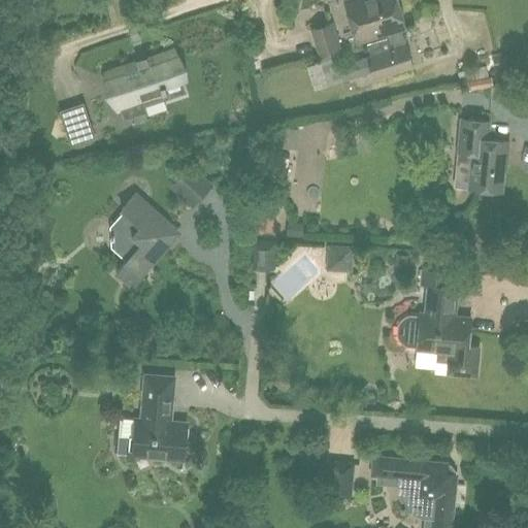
[(385,32),(400,28),(404,27),(396,0),(348,0),(343,1),(357,41),(385,32)]
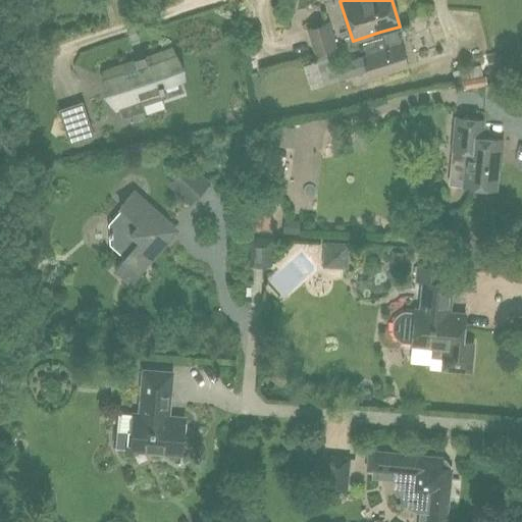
[(335,49),(328,22),(307,29),(314,54),(335,49)]
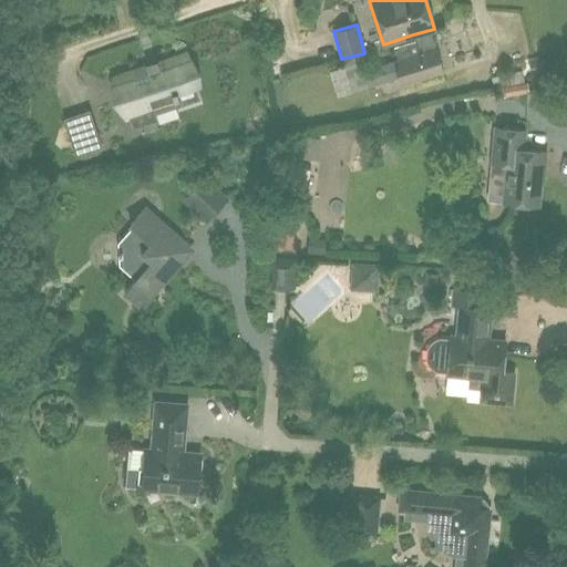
[(443,71),(430,30),(413,34),(415,40),(393,47),(398,59),(363,70),(360,59),(342,64),(350,90),(369,85),(397,76),(399,84),(443,71)]
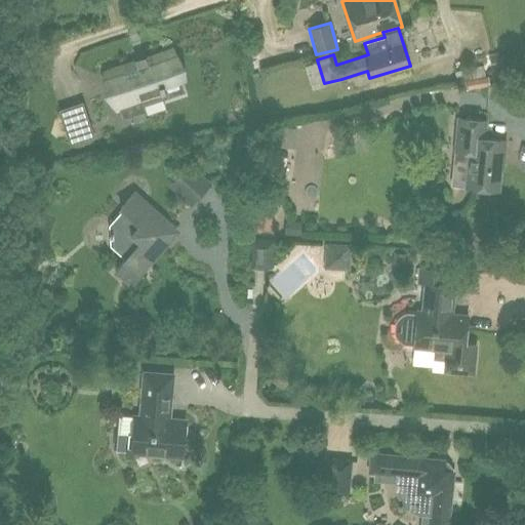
[(134,58),(136,63),(120,69),(122,76),(109,81),(117,107),(119,107),(123,119),(146,112),(143,104),(165,96),(163,90),(166,89),(164,83),(180,77),(172,51),(157,56),(147,59),(146,55),(144,55),(145,59),(137,63),(136,58),(134,58)]
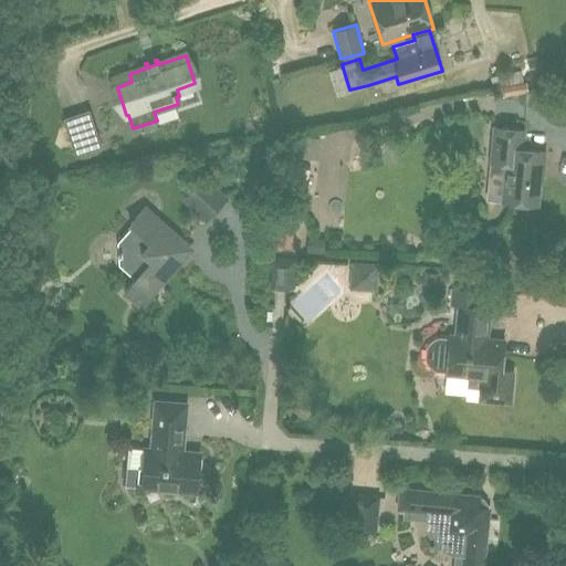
[(506,165),(503,200),(536,203),(540,167),(543,167),(544,150),(521,148),(523,129),(494,126),(491,164),(506,165)]
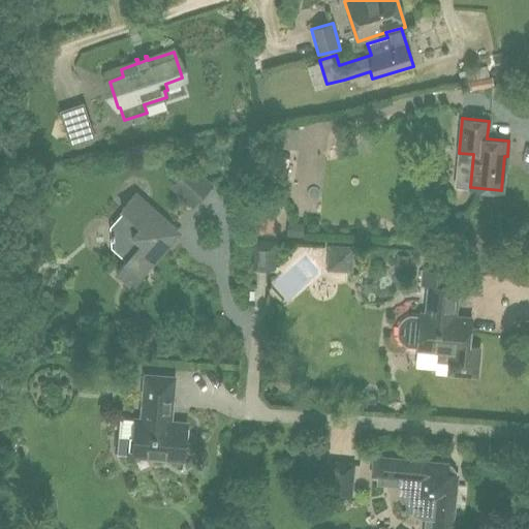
[(91,126),(67,133),(71,145),(94,136),(91,126)]
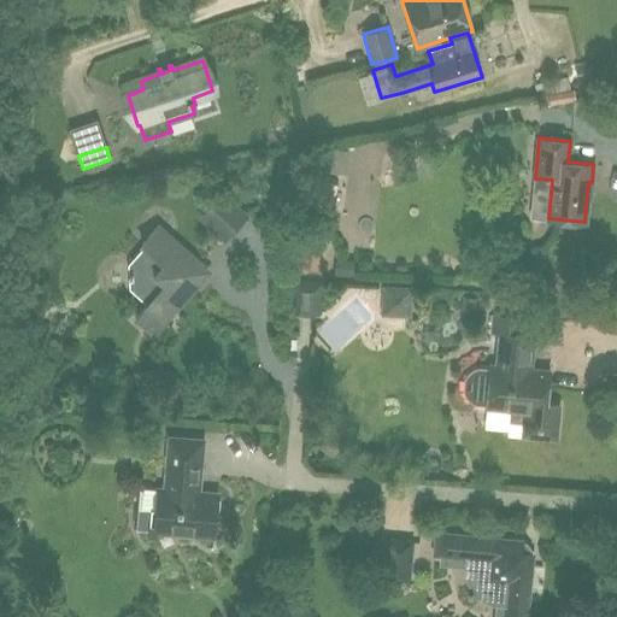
[(358,218),(356,156),(331,157),(334,219),(358,218)]
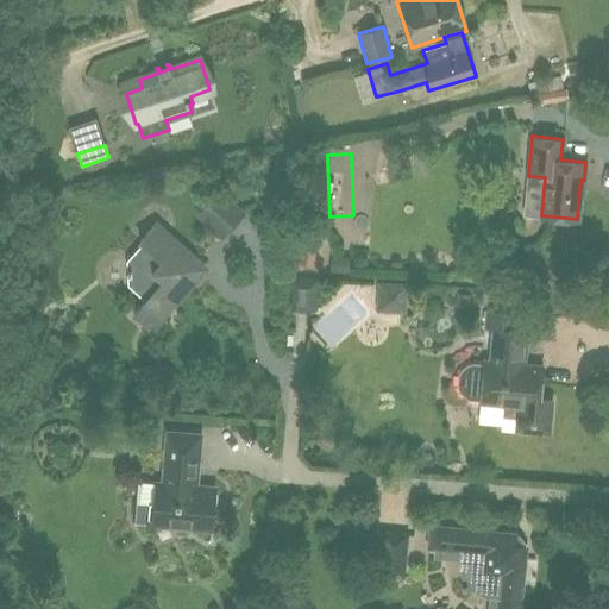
[(206,211),(231,233),(251,211),(225,188),(206,211)]
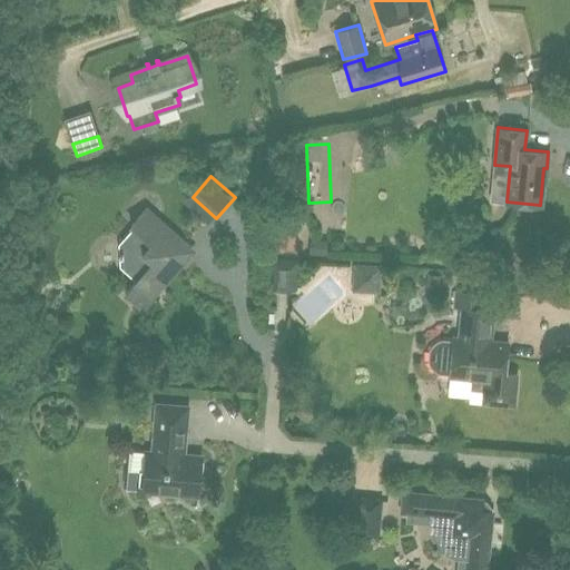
[(138,278),(136,282),(127,292),(143,306),(187,256),(186,245),(147,208),(133,224),(136,227),(120,243),(123,264),(138,278)]
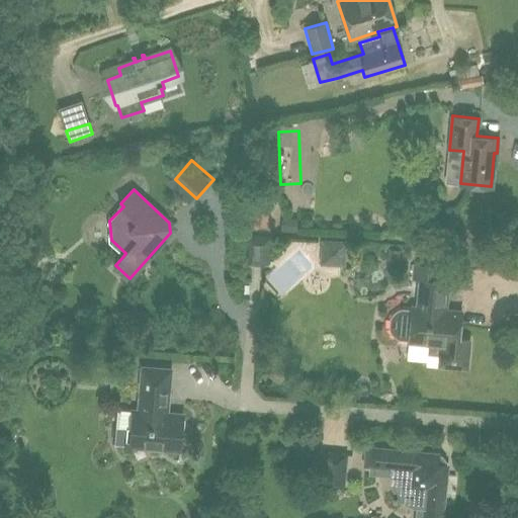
[(250,235),(248,263),(266,264),(267,236),(250,235)]
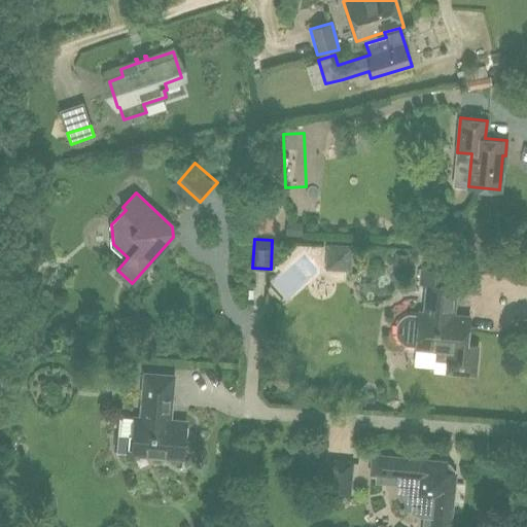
[(350,244),(323,243),(323,270),(350,270),(350,244)]
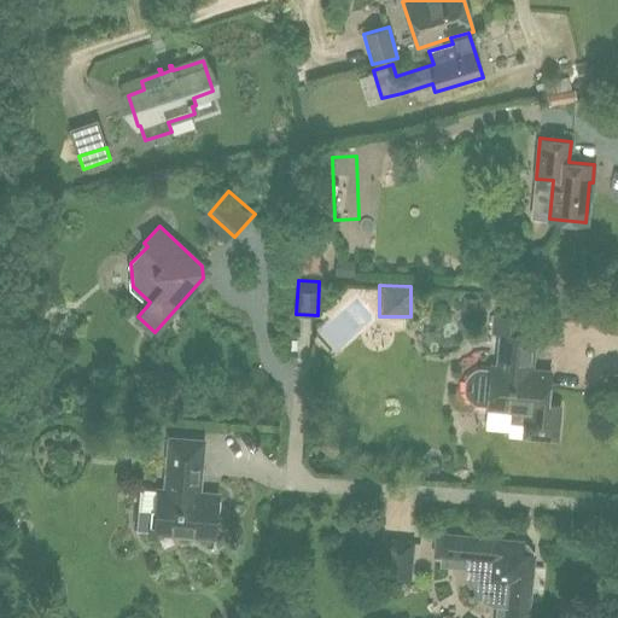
[(509,412),(523,413),(520,438),(559,442),(563,404),(548,403),(551,371),(549,369),(549,372),(531,369),(534,337),(518,336),(519,319),(493,316),(491,331),(500,332),(497,367),(493,367),(493,371),(481,369),(476,371),(472,374),(468,380),(467,389),(470,395),(473,398),(477,402),(489,403),(489,407),(511,408),(509,412)]
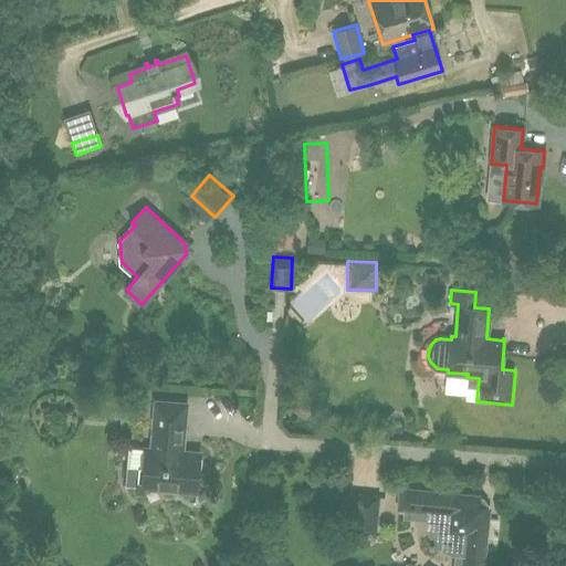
[(146,447),(144,471),(135,470),(134,496),(142,496),(143,486),(196,492),(199,452),(182,450),(187,402),(156,400),(152,448),(146,447)]
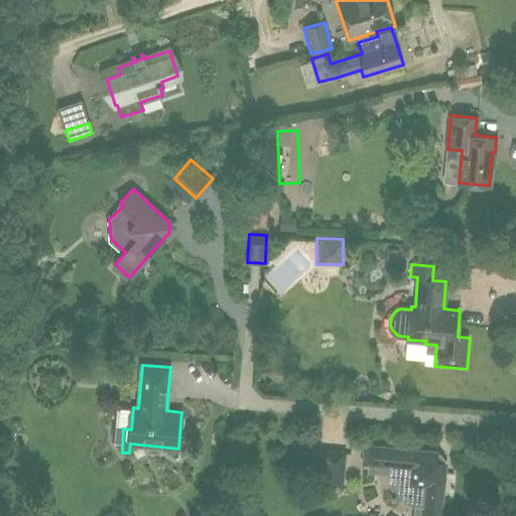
[(410,505),(423,507),(422,515),(439,515),(444,463),(436,453),(366,445),(364,463),(390,466),(389,478),(392,489),(396,498),(405,503),(410,505)]
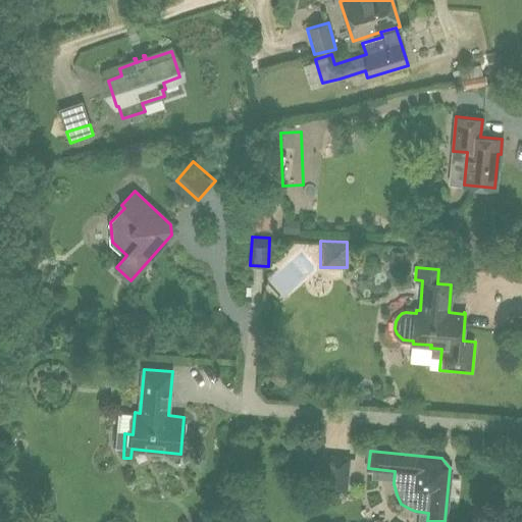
[(346,491),(350,457),(326,455),(323,488),(346,491)]
